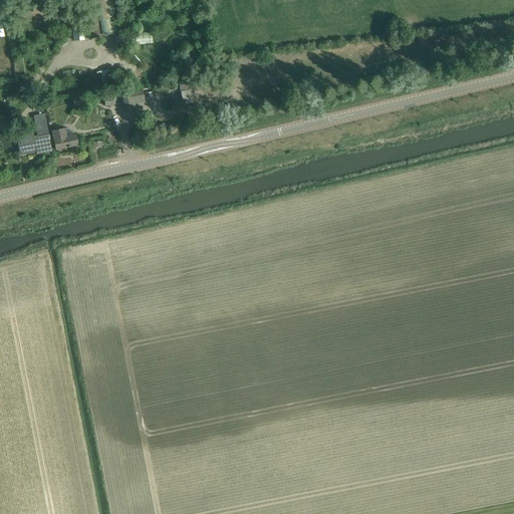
[(95,0),(99,23),(115,21),(111,0),(95,0)]
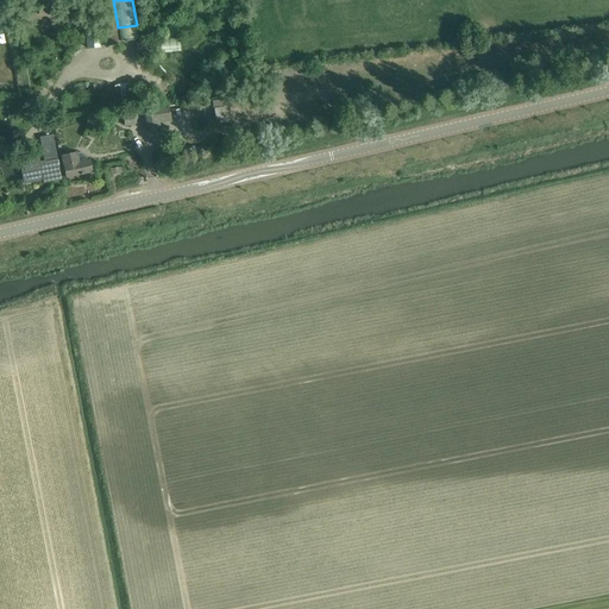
[(57,12),(43,14),(46,29),(60,26),(57,12)]
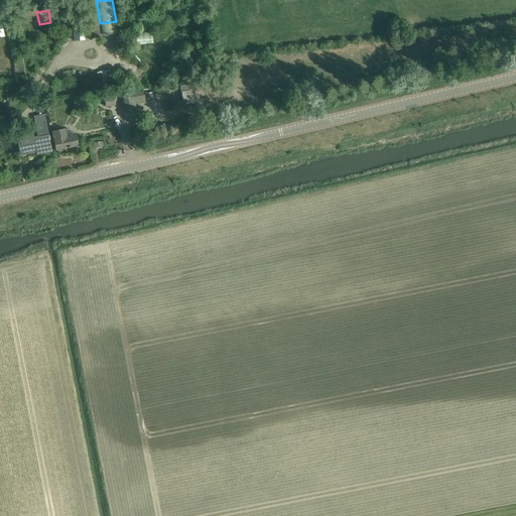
[(72,20),(75,41),(91,39),(89,25),(88,25),(87,18),(72,20)]
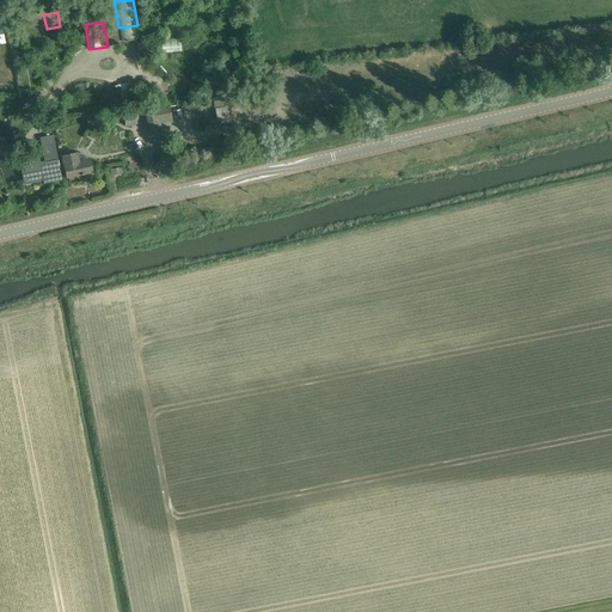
[(139,55),(163,54),(161,42),(138,43),(139,55)]
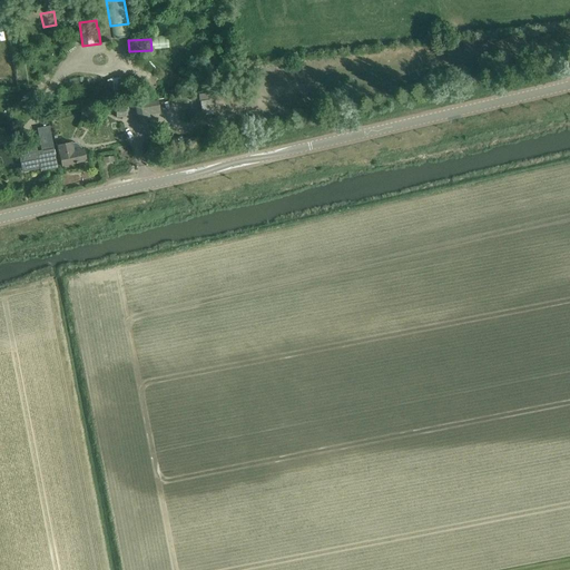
[(66,56),(69,61),(85,52),(81,47),(66,56)]
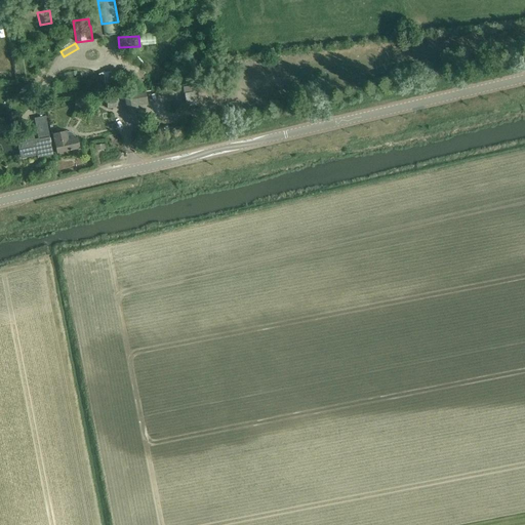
[(113,70),(101,71),(101,82),(113,82),(113,70)]
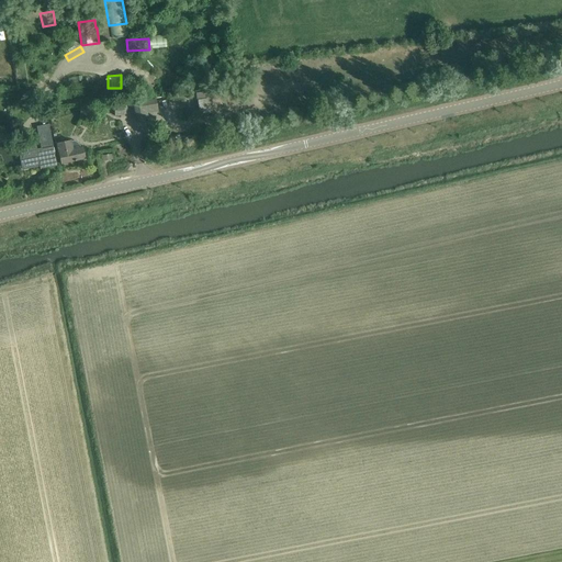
[(198,99),(199,114),(212,113),(211,98),(210,98),(209,91),(195,93),(197,100),(198,99)]
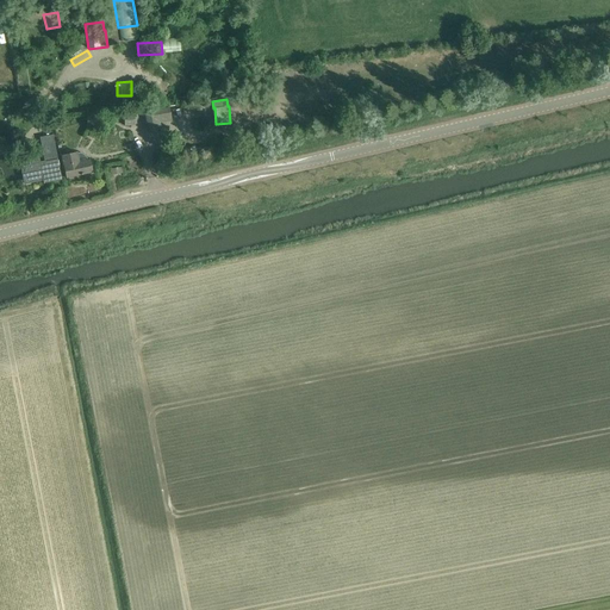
[(159,130),(159,123),(169,122),(168,109),(143,112),(147,132),(159,130)]
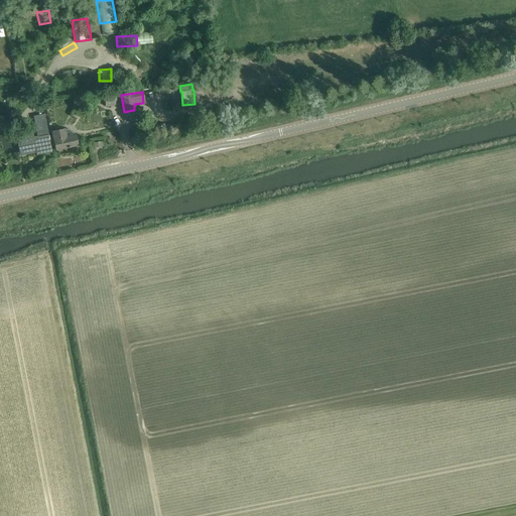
[(19,135),(17,137),(18,141),(19,146),(20,155),(39,152),(40,154),(51,151),(44,115),(34,117),(38,137),(34,138),(33,134),(24,136),(22,134),(19,135)]
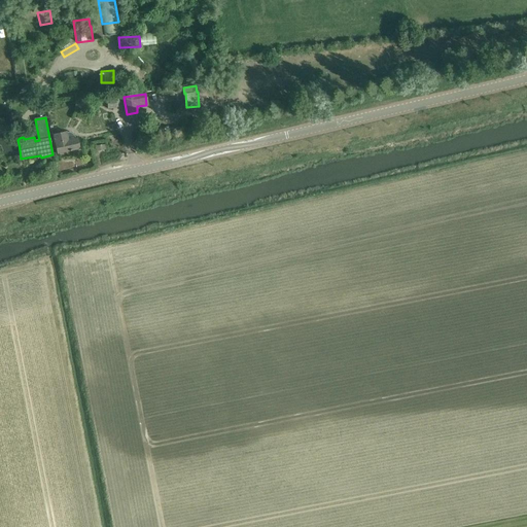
[(76,139),(76,138),(75,136),(73,134),(71,133),(69,132),(67,133),(53,136),(57,153),(78,149),(76,139)]
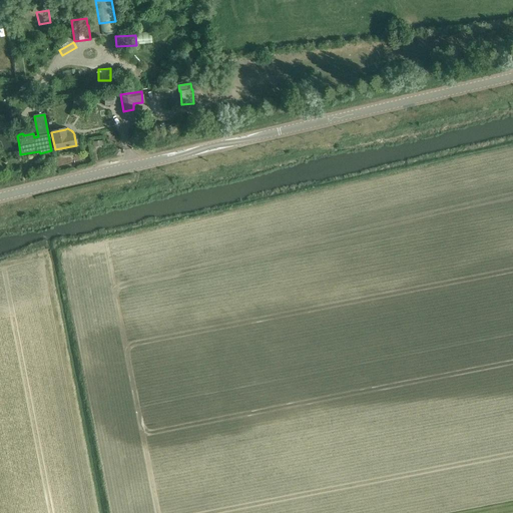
All buildings are outlined.
